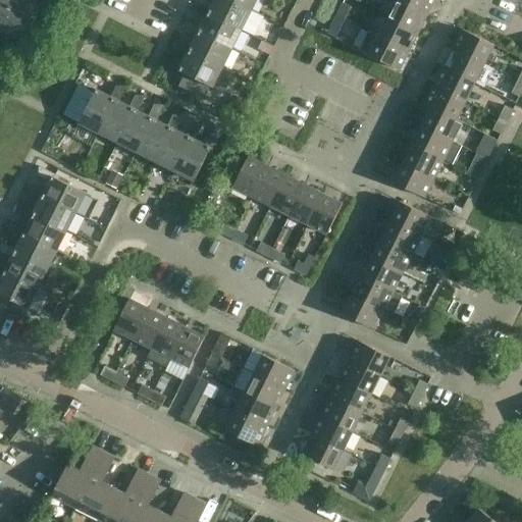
[(15,0),(0,31),(1,31),(24,43),(41,10),(21,0),(15,0)]
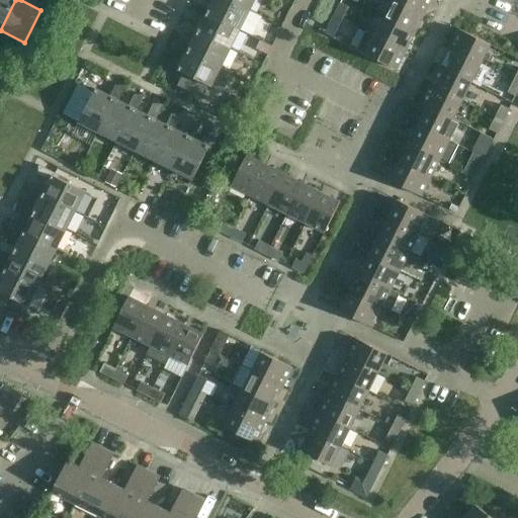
[(0,0),(0,29),(0,30),(15,0),(0,0)]
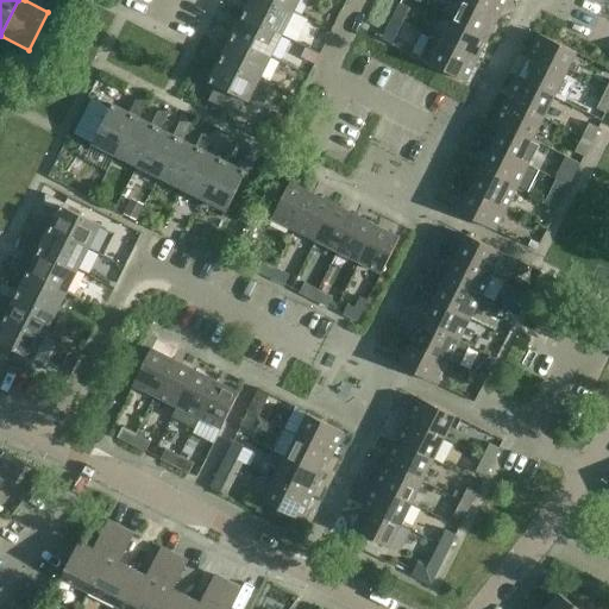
[(268,0),(251,0),(246,12),(245,12),(244,16),(283,35),(294,13),(268,0)]
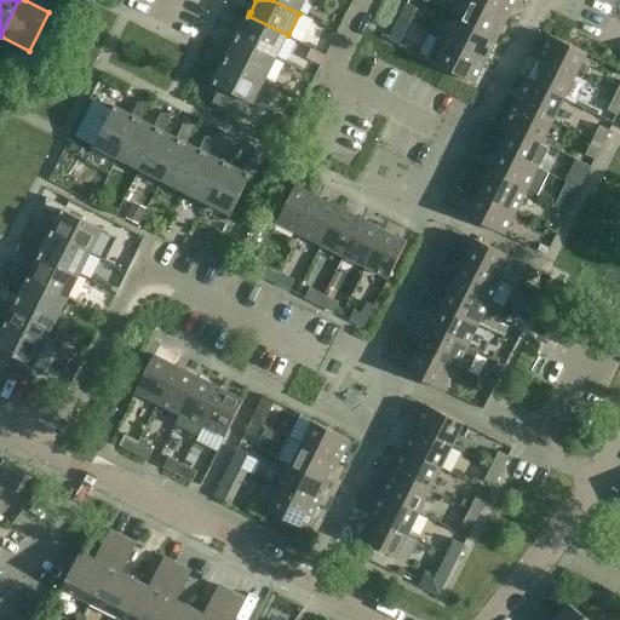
[(273,0),(299,13),(305,0),(273,0)]
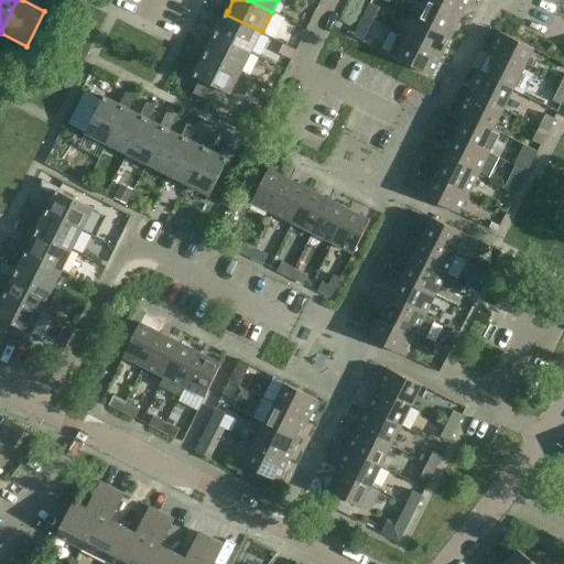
[(427,0),(419,18),(453,35),(463,14),(433,0),(427,0)]
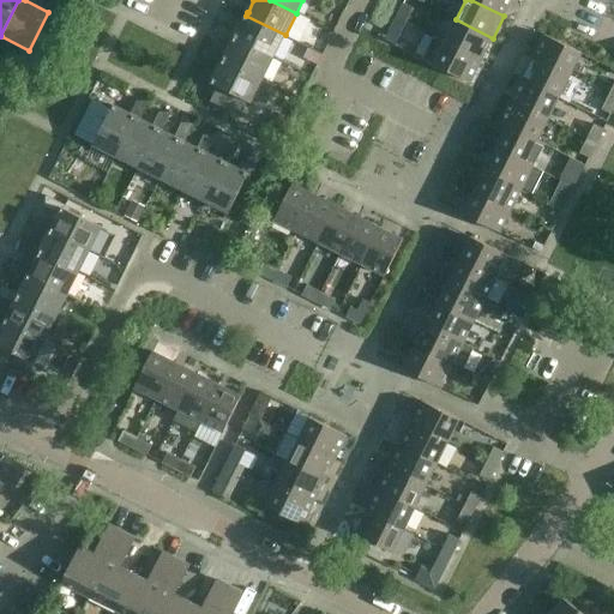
[(471,0),(504,16),(511,0),(471,0)]
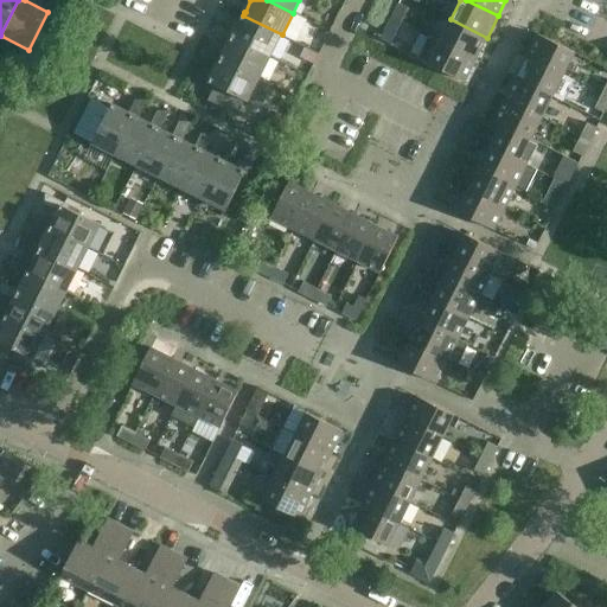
[(243,16),(244,12),(227,1),(227,13),(241,20),(234,34),(232,38),(270,57),(282,34),(243,16)]
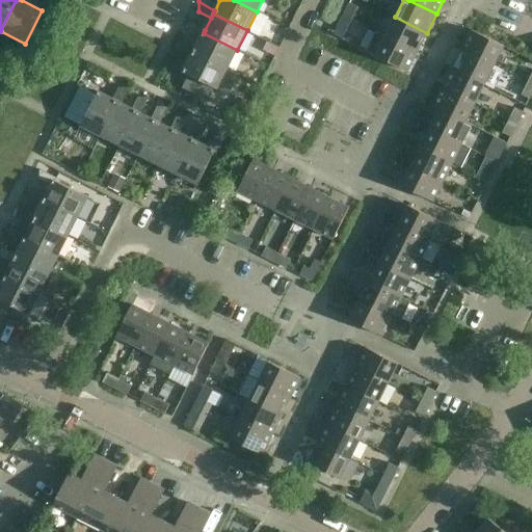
[(343,15),(352,20),(358,7),(349,3),(343,15)]
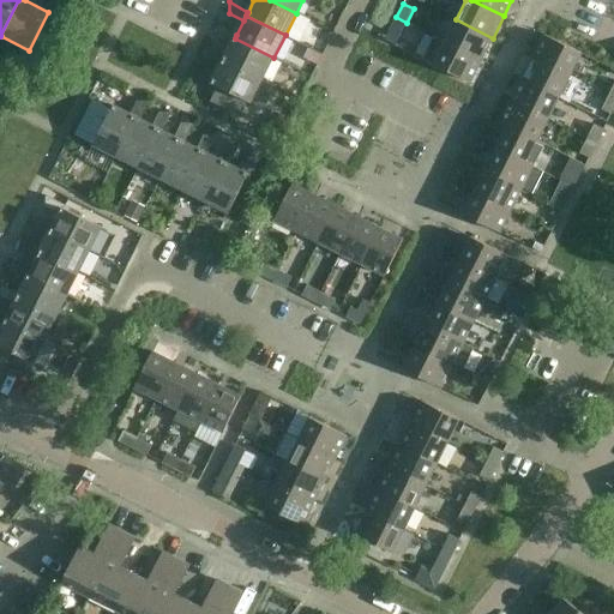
[(399,37),(407,23),(396,17),(389,31),(399,37)]
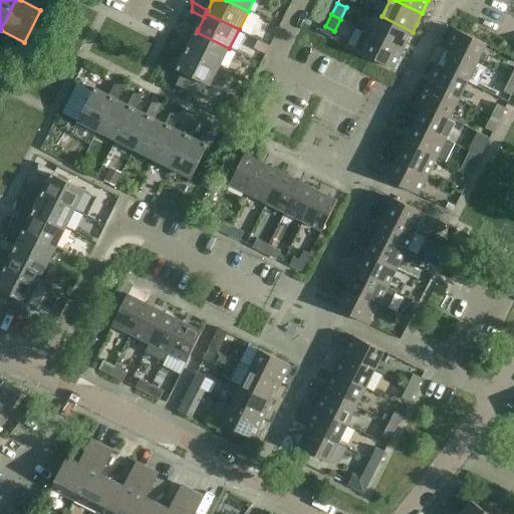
[(381,16),(372,35),(404,50),(413,32),(381,16)]
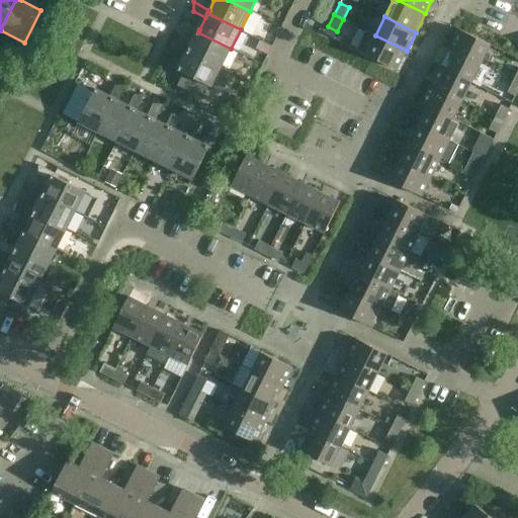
[(198,32),(199,29),(184,21),(183,30),(195,36),(190,48),(188,51),(222,68),(231,49),(198,32)]
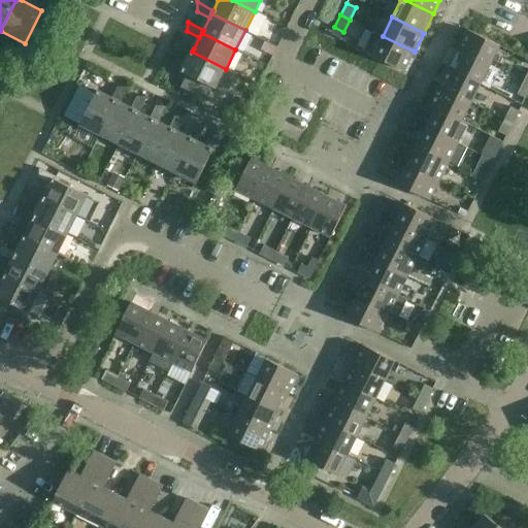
[(468,30),(459,50),(490,65),(500,45),(468,30)]
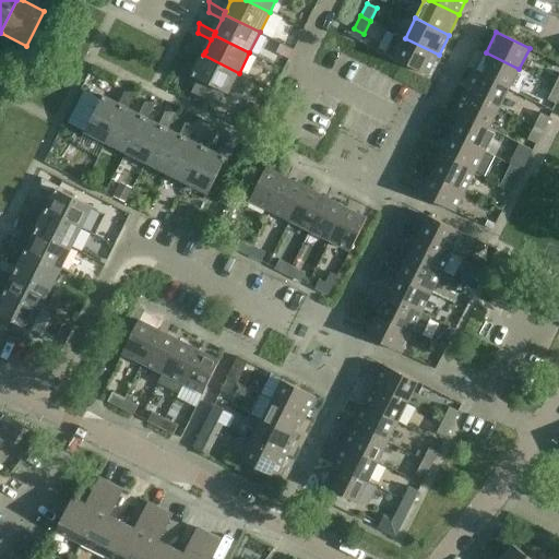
[(394,33),(384,52),(395,58),(418,70),(428,74),(439,55),(405,38),(394,33)]
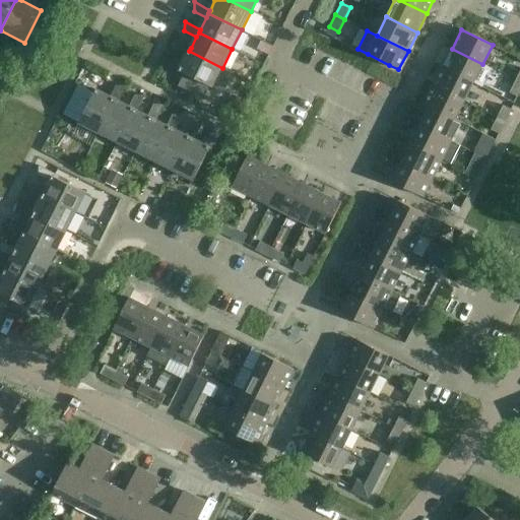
[(176,40),(175,50),(187,56),(179,70),(184,73),(177,86),(190,92),(196,79),(210,86),(212,87),(223,92),(234,73),(222,68),(189,51),(191,48),(176,40)]
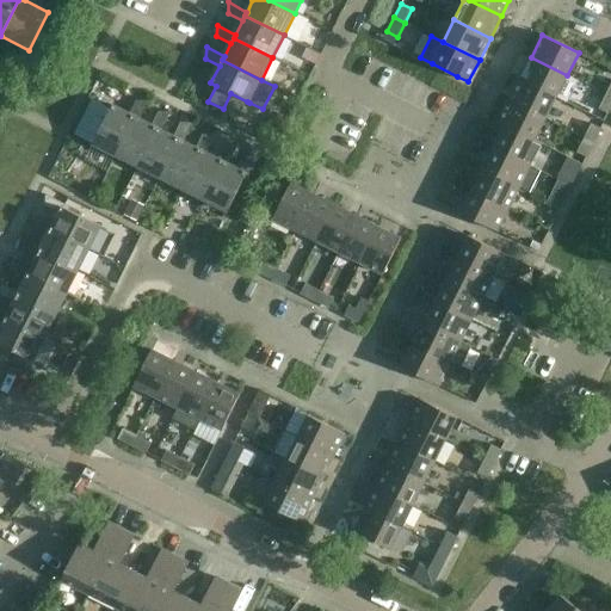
[(306,48),(301,57),(315,65),(320,55),(306,48)]
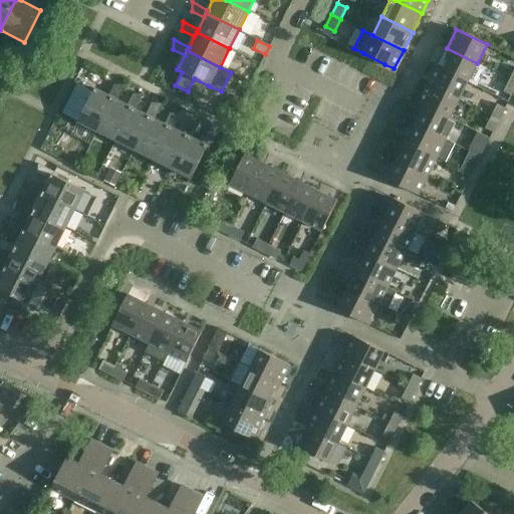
[(446,49),(437,66),(468,82),(468,81),(477,86),(486,69),(486,68),(477,63),(447,48),(446,49)]
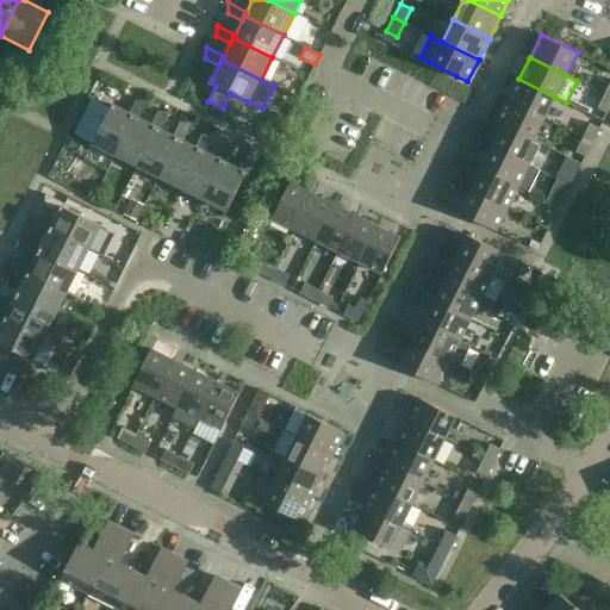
[(518,79),(508,100),(545,119),(555,98),(518,79)]
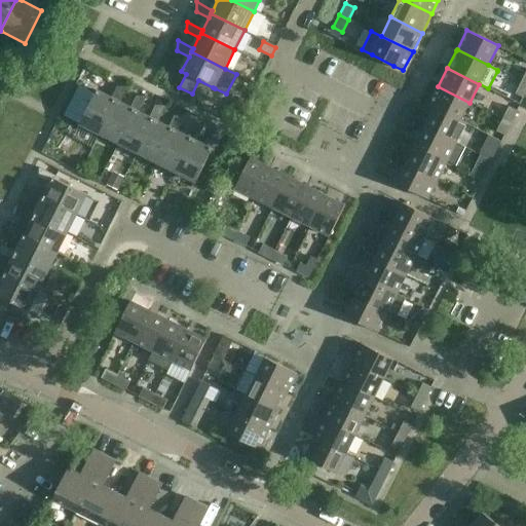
[(521,83),(516,94),(524,98),(525,94),(525,83),(522,81),(521,83)]
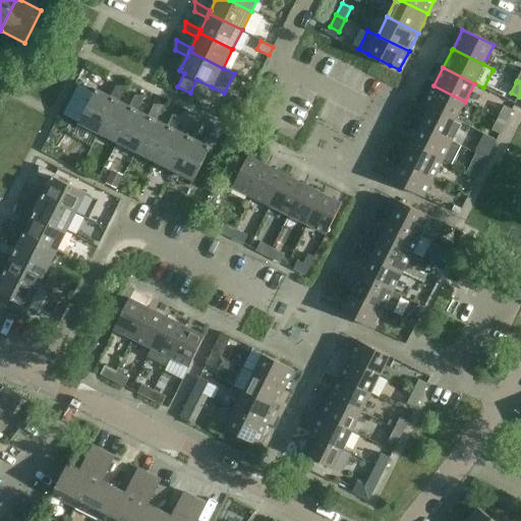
[(77,84),(63,114),(80,122),(79,123),(99,133),(116,99),(120,101),(127,87),(117,87),(112,97),(97,90),(95,93),(77,84)]
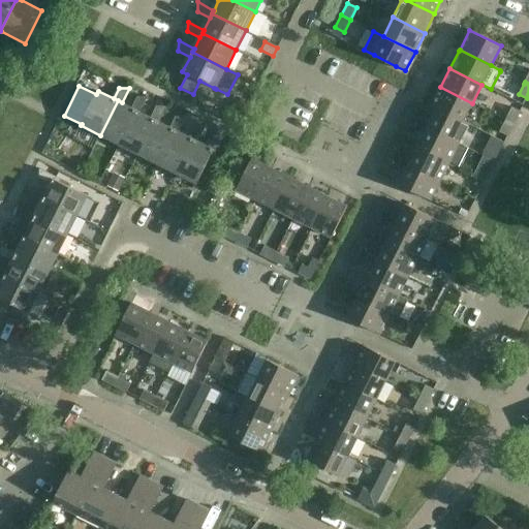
[(431,105),(431,106),(437,109),(463,122),(463,121),(471,104),(472,103),(440,87),(440,88),(431,105)]
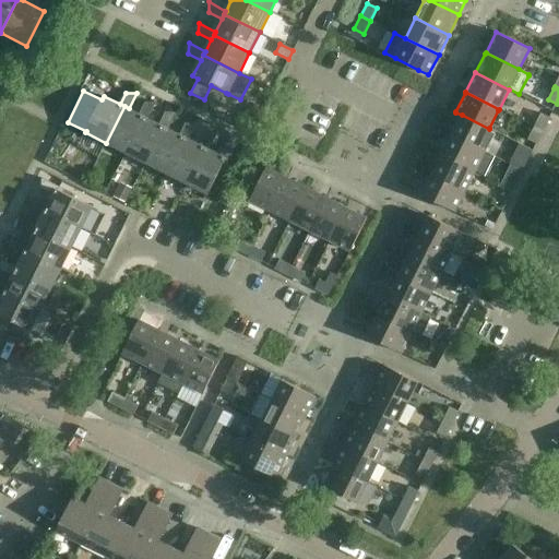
[(144,117),(149,119),(156,104),(145,103),(140,115),(129,108),(125,106),(106,143),(126,153),(144,117)]
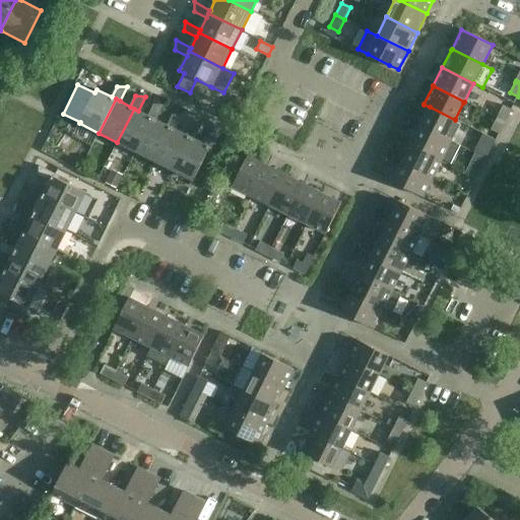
[(397,114),(405,118),(411,106),(403,102),(397,114)]
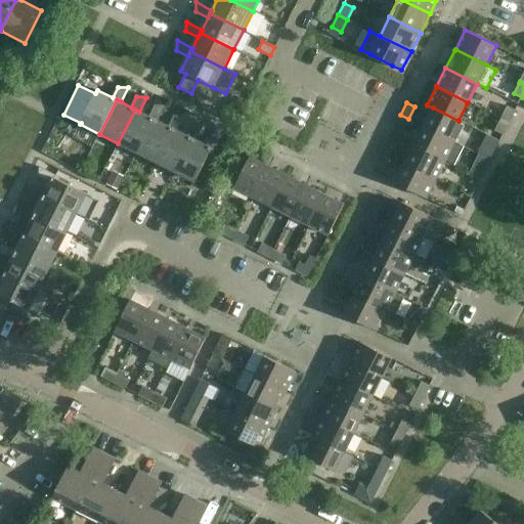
[(155,119),(159,121),(166,105),(156,105),(150,117),(139,112),(135,110),(118,143),(137,153),(155,119)]
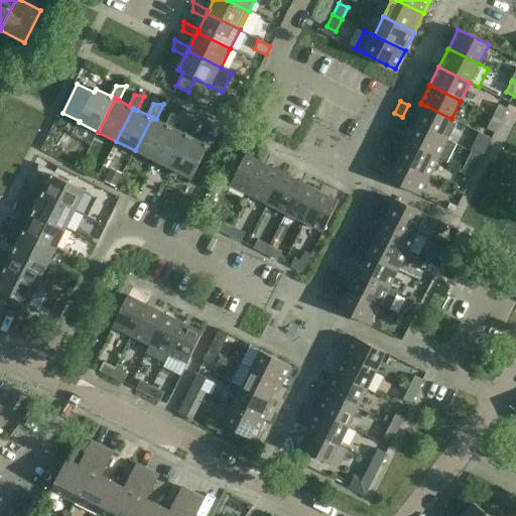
[(499,105),(493,117),(502,121),(508,109),(499,105)]
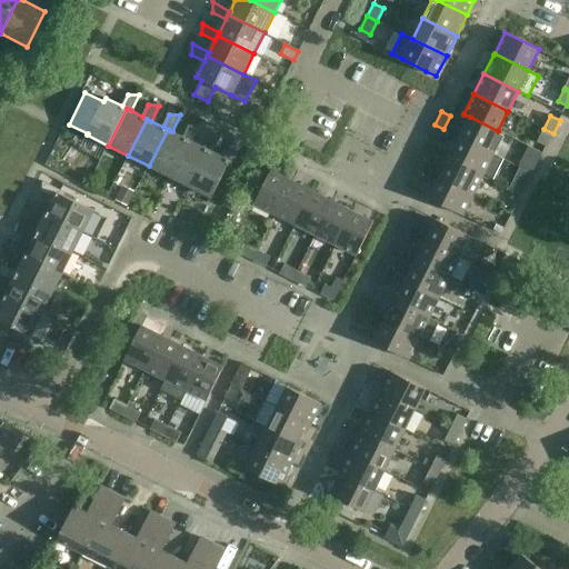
[(505,133),(498,130),(498,131),(470,117),(459,137),(493,155),(505,133)]
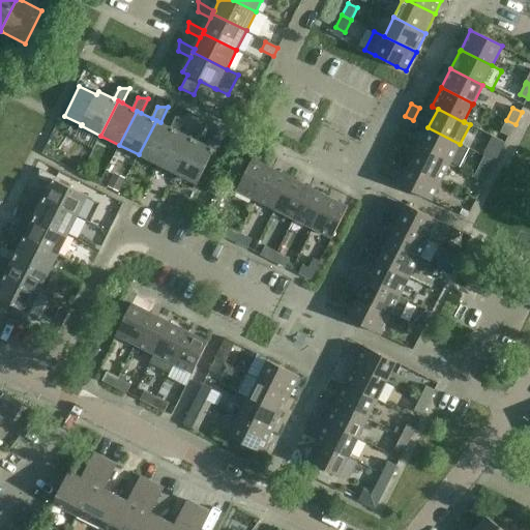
[(175,129),(179,131),(186,116),(177,116),(172,127),(160,122),(156,120),(139,154),(157,165),(175,129)]
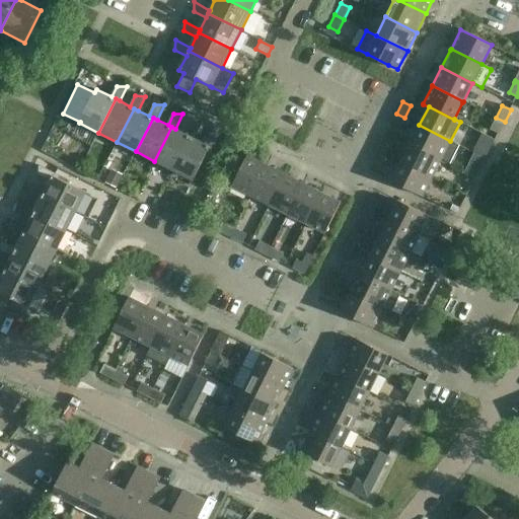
[(399,130),(404,118),(396,114),(390,126),(399,130)]
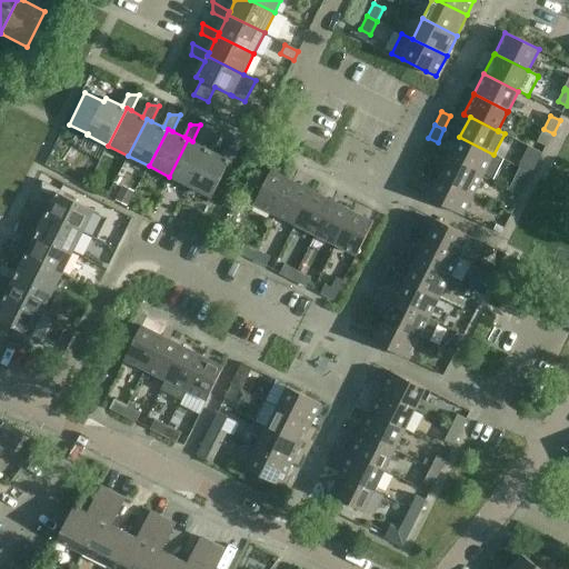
[(542,130),(537,142),(547,147),(552,136),(553,133),(543,129),(542,130)]
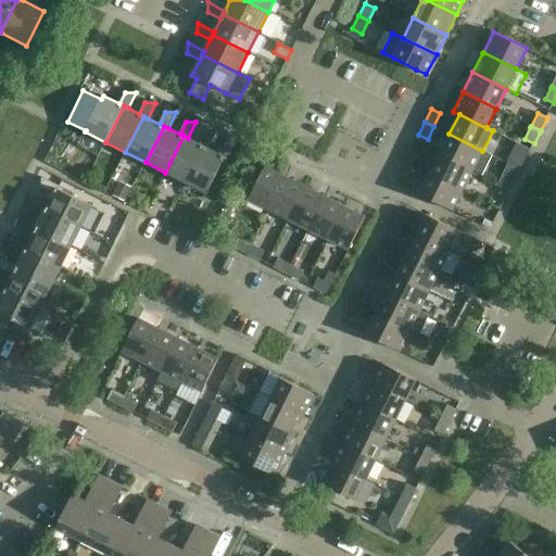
[(204,147),(209,149),(216,133),(206,133),(200,144),(188,138),(184,136),(165,173),(186,182),(204,147)]
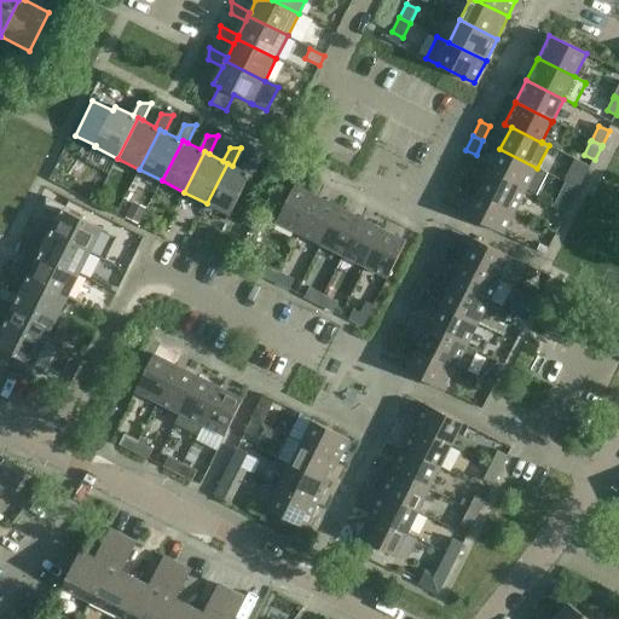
[(499,149),(489,172),(526,190),(536,195),(547,173),(537,168),(499,149)]
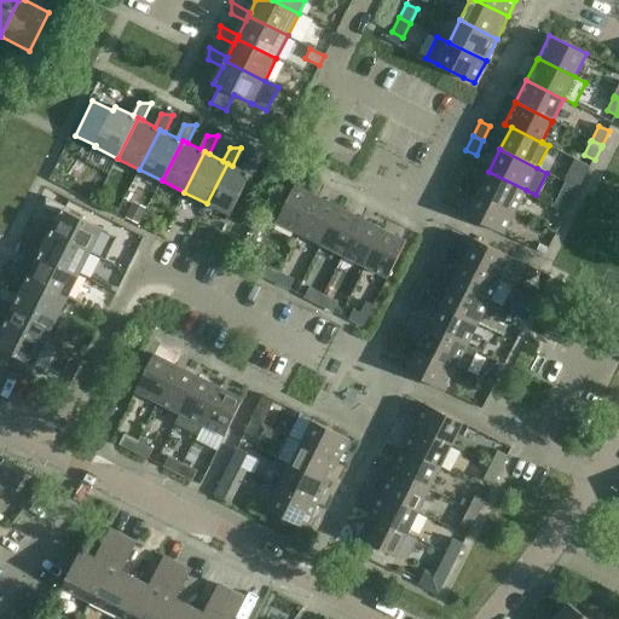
[(227,163),(207,203),(230,215),(247,181),(252,184),(264,158),(252,158),(244,172),(232,166),(227,163)]
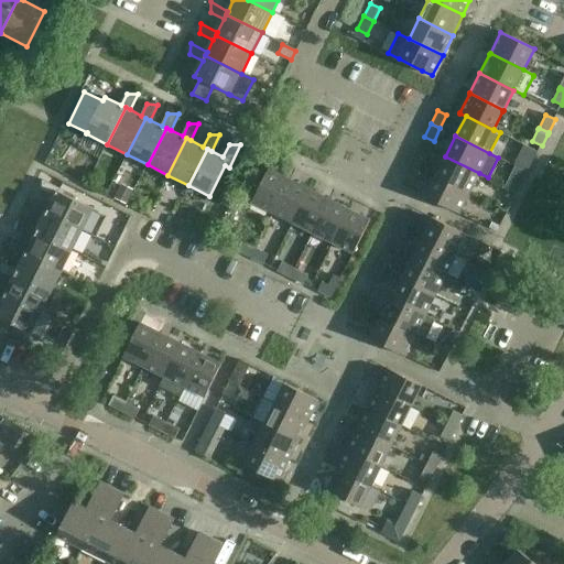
[(520,151),(519,153),(533,161),(535,158),(538,152),(523,144),(520,151)]
